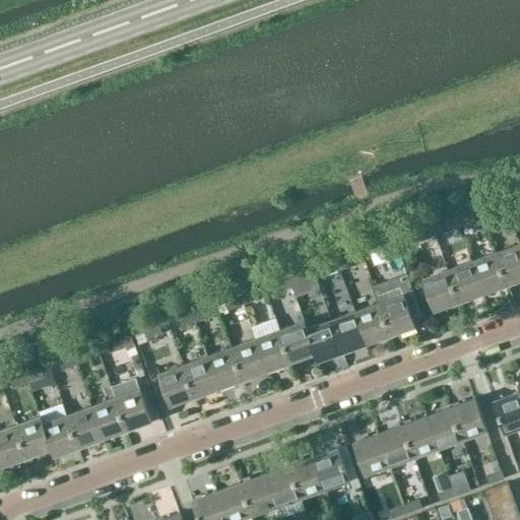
[(519,198),(519,195),(504,201),(507,209),(519,204),(519,198)]
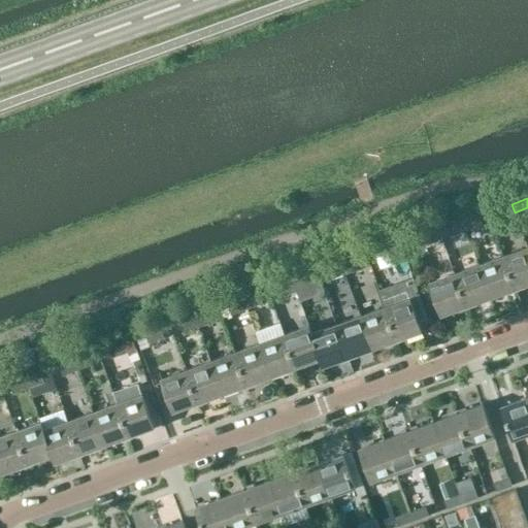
[(499,218),(515,212),(512,204),(496,209),(499,218)]
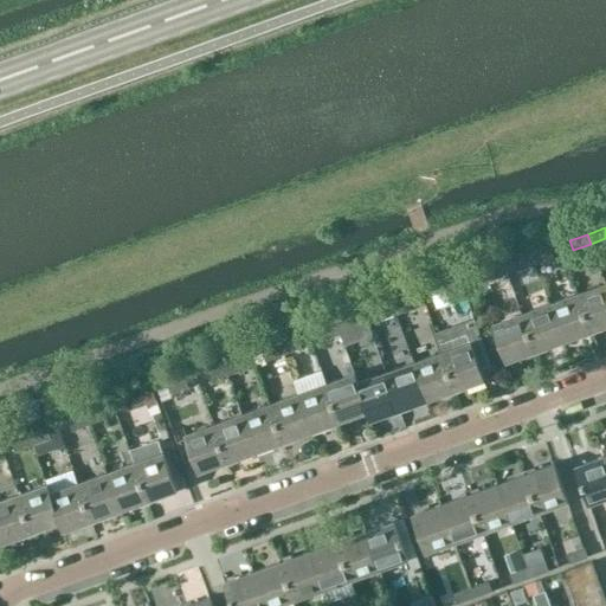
[(549,247),(532,255),(535,264),(552,258),(549,247)]
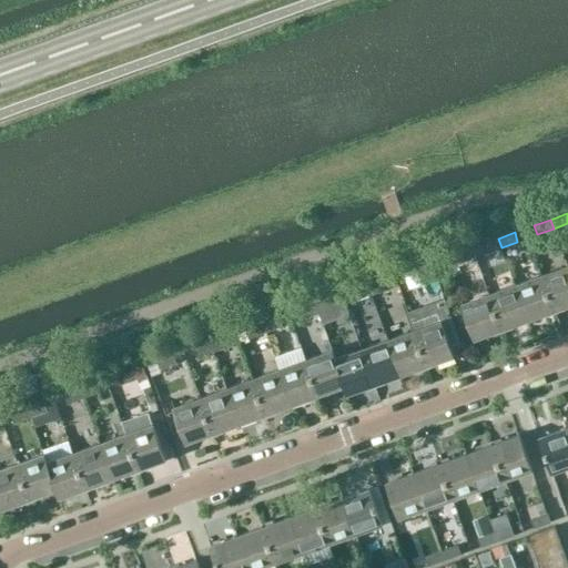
[(485,253),(501,247),(498,239),(482,244),(485,253)]
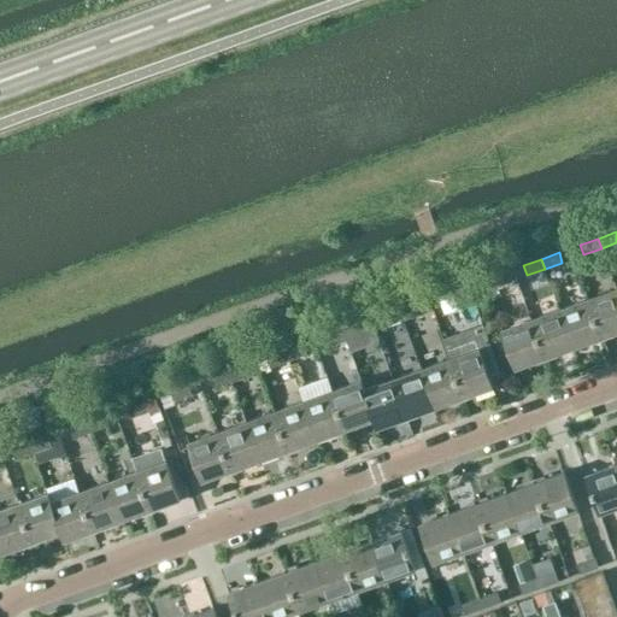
[(501,274),(483,280),(487,289),(505,283),(501,274)]
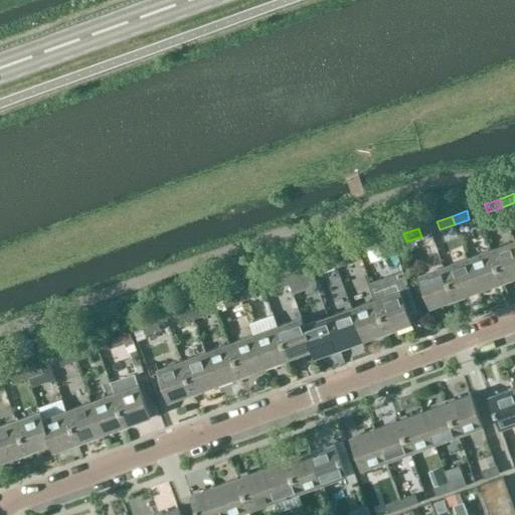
[(502,282),(514,276),(514,243),(514,240),(490,249),(502,282)]
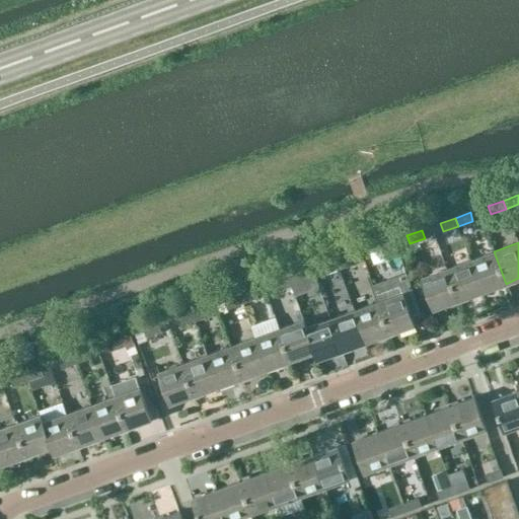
[(384,243),(369,248),(372,256),(387,251),(384,243)]
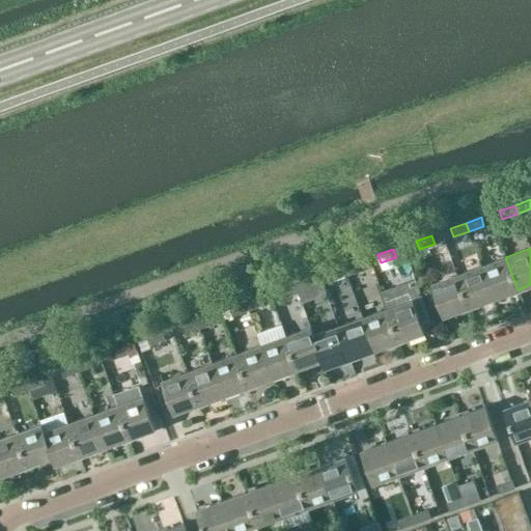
[(505,257),(481,266),(493,299),(518,290),(505,257)]
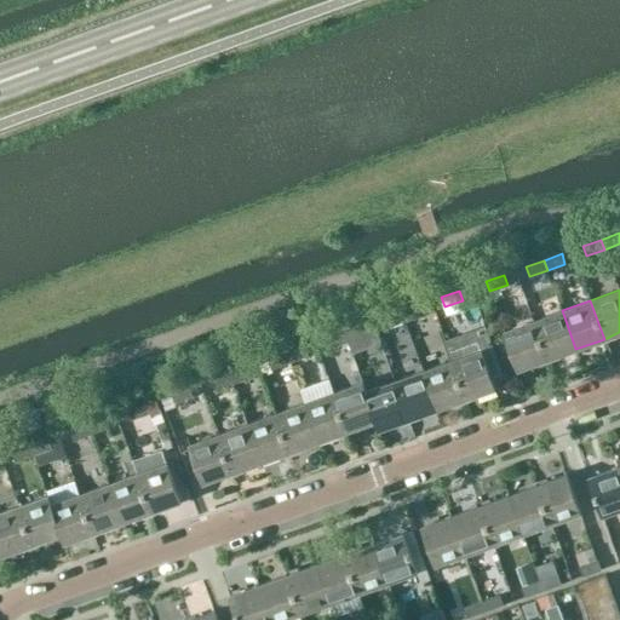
[(419,305),(401,311),(405,321),(423,315),(419,305)]
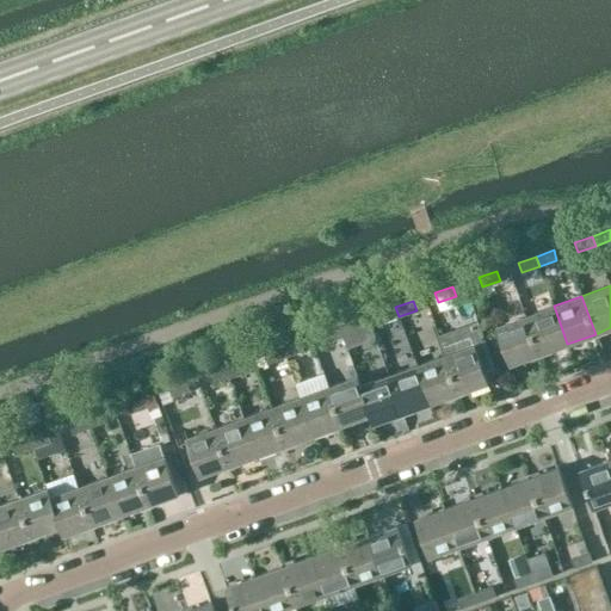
[(554,306),(525,316),(538,355),(567,344),(554,306)]
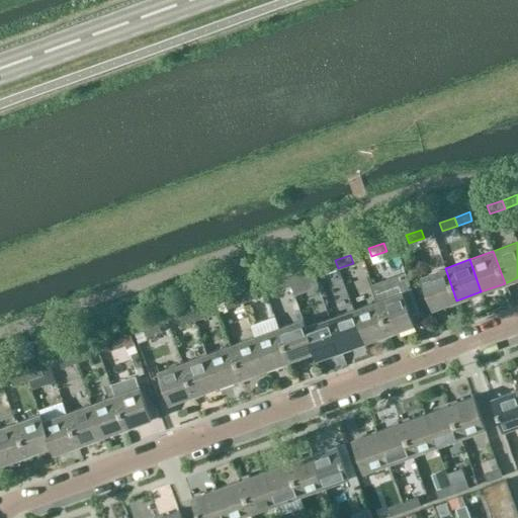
[(323,274),(338,268),(335,260),(320,265),(323,274)]
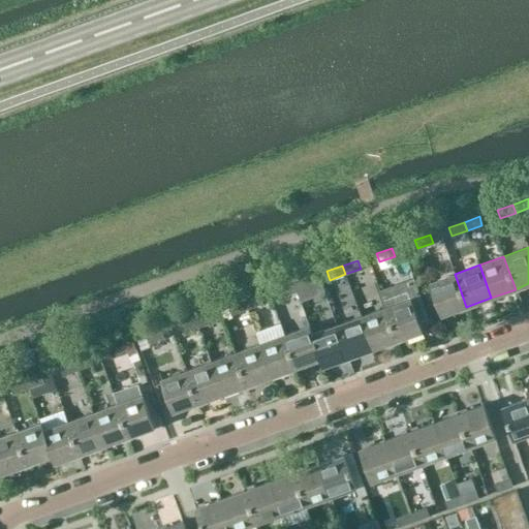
[(441,315),(466,307),(455,274),(429,282),(441,315)]
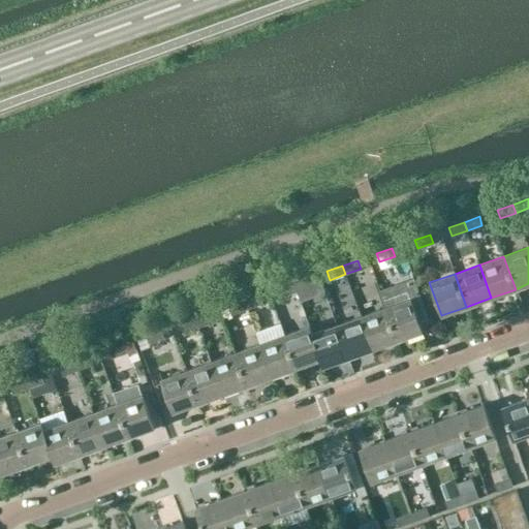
[(309,278),(293,283),(297,291),(312,286),(309,278)]
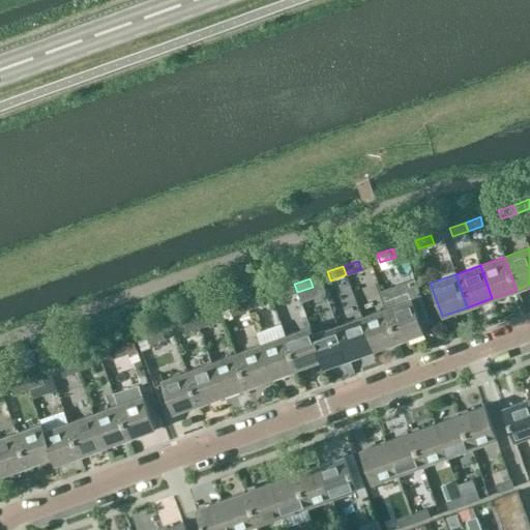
[(282,298),(297,292),(294,284),(278,289),(282,298)]
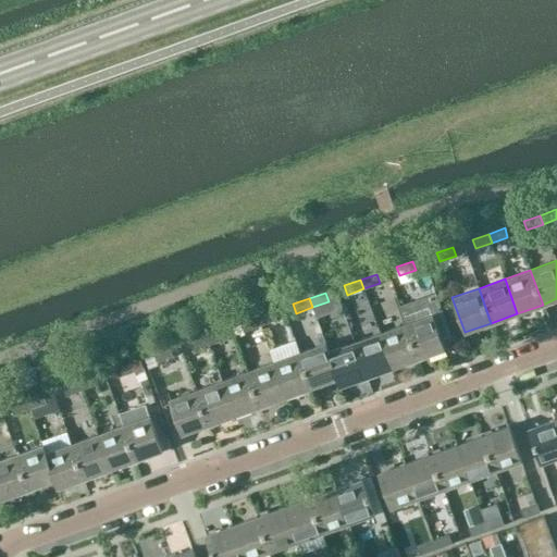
[(273,311),(257,317),(260,326),(276,320),(273,311)]
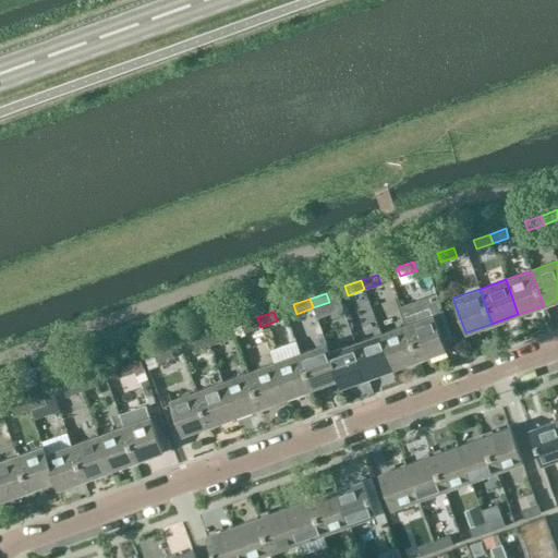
[(433,315),(405,325),(419,360),(445,350),(433,315)]
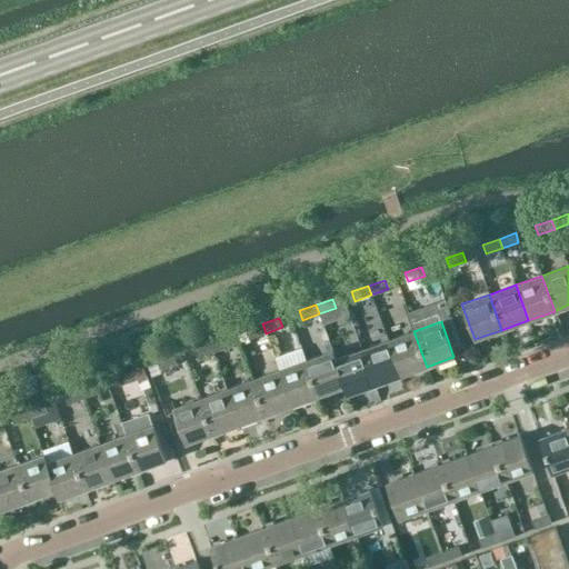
[(249,339),(266,333),(262,323),(246,330),(249,339)]
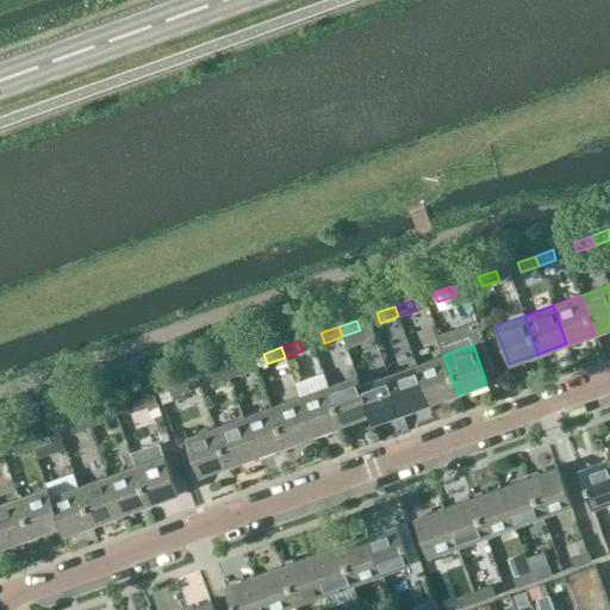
[(443,355),(416,365),(429,403),(458,393),(443,355)]
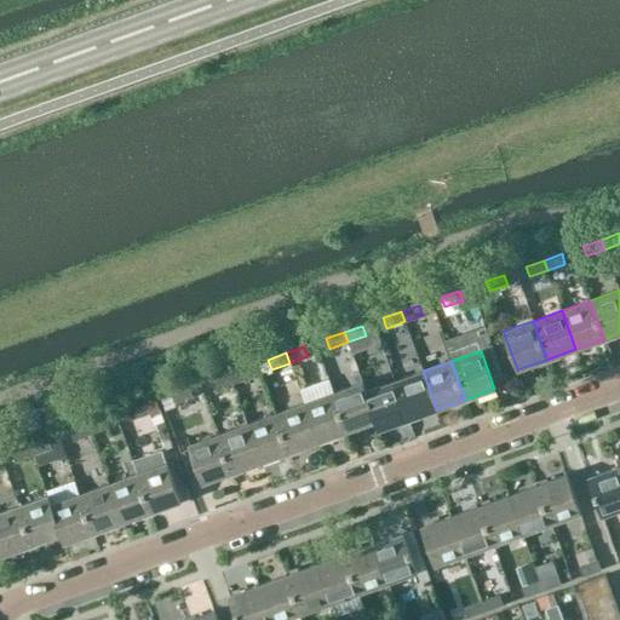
[(247,367),(229,373),(233,384),(251,377),(247,367)]
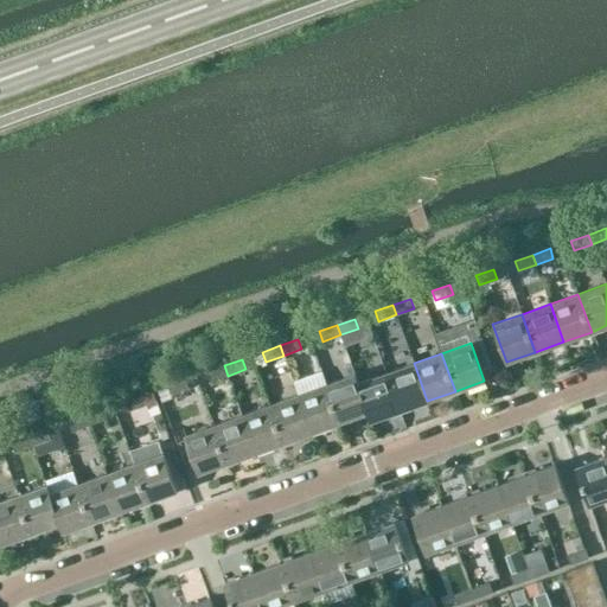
[(288,372),(293,388),(321,377),(317,363),(288,372)]
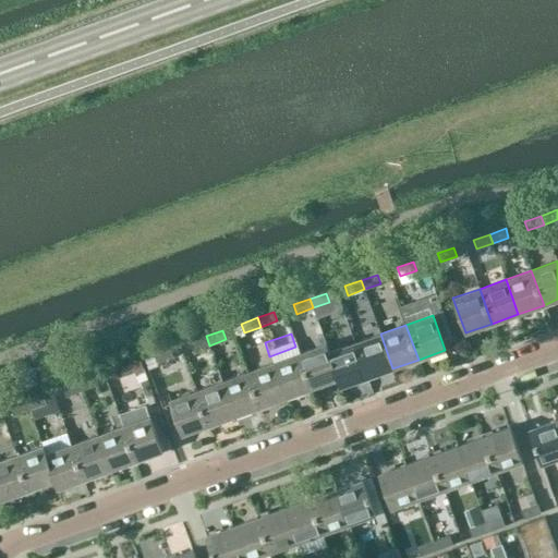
[(366,378),(392,368),(380,334),(354,343),(366,378)]
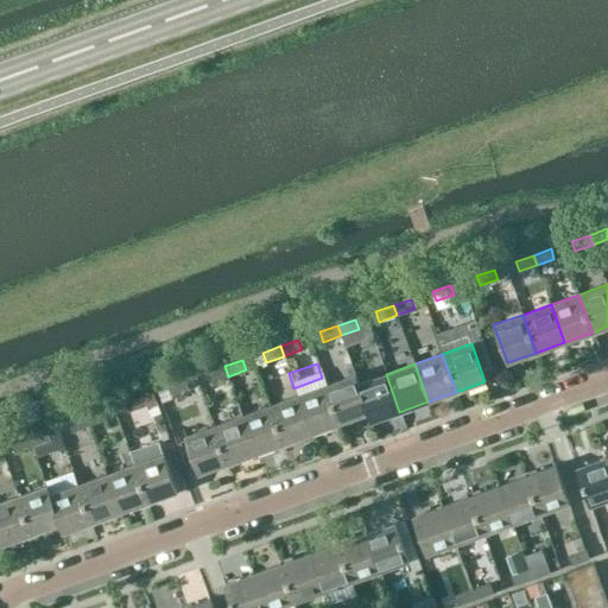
[(210,382),(228,377),(225,366),(207,373),(210,382)]
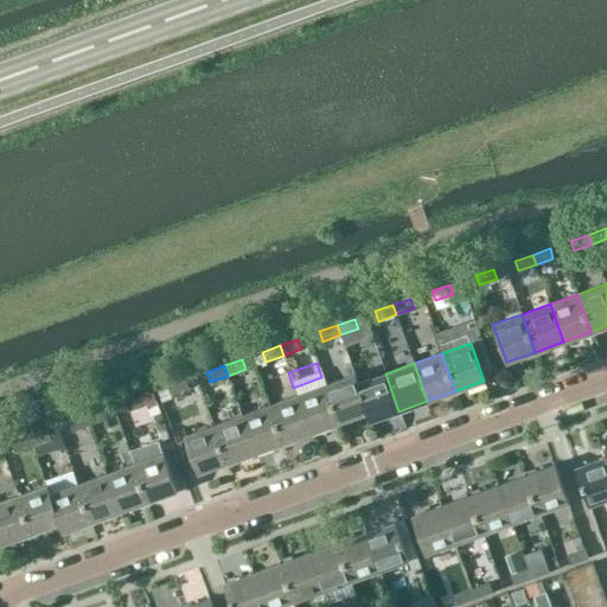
[(370,421),(398,411),(385,374),(358,383),(357,383),(368,414),(370,421)]
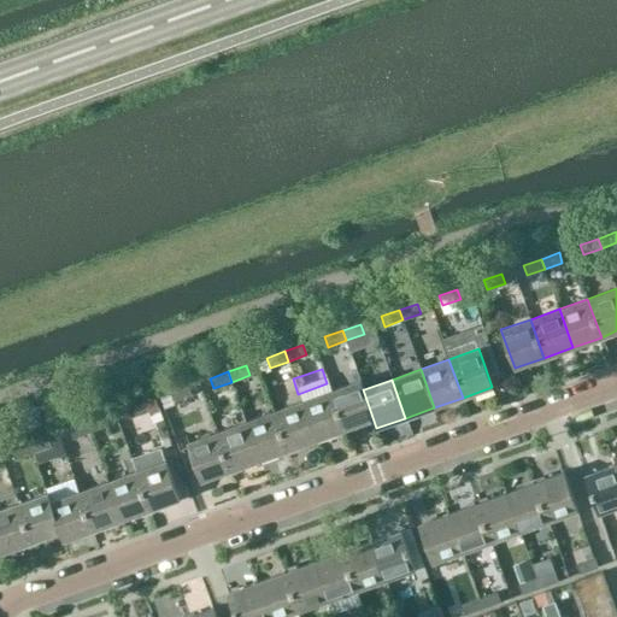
[(362,381),(331,392),(345,430),(374,421),(363,389),(364,389),(362,381)]
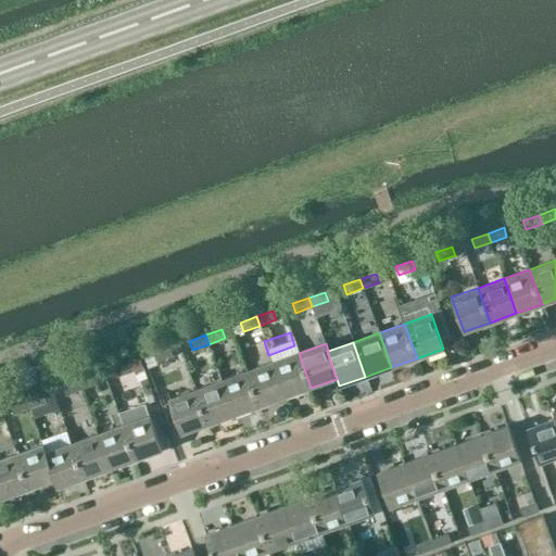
[(169,348),(153,354),(156,363),(173,357),(169,348)]
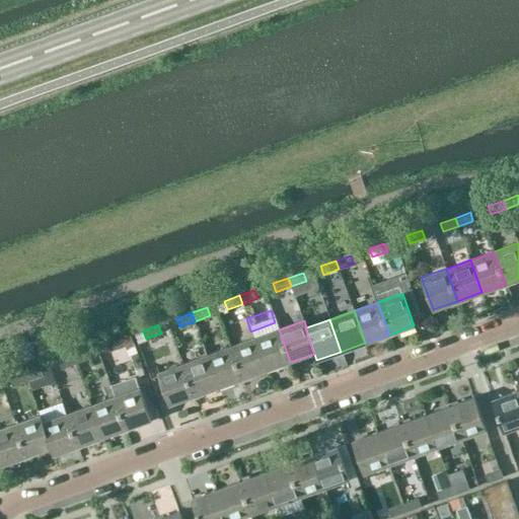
[(279,329),(254,339),(267,371),(290,362),(279,329)]
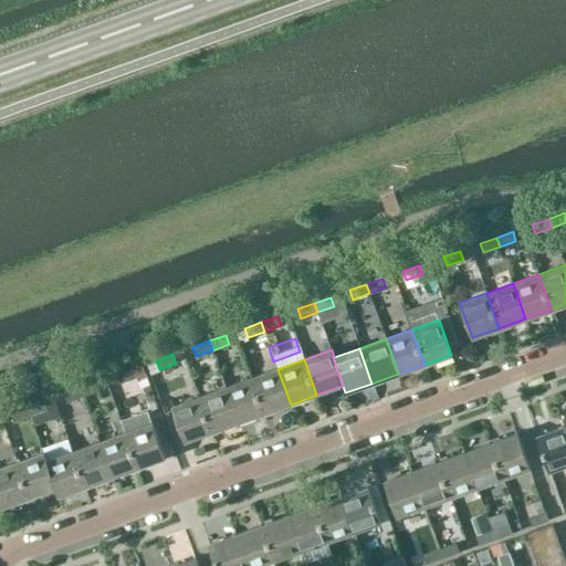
[(133,368),(116,375),(119,384),(136,378),(133,368)]
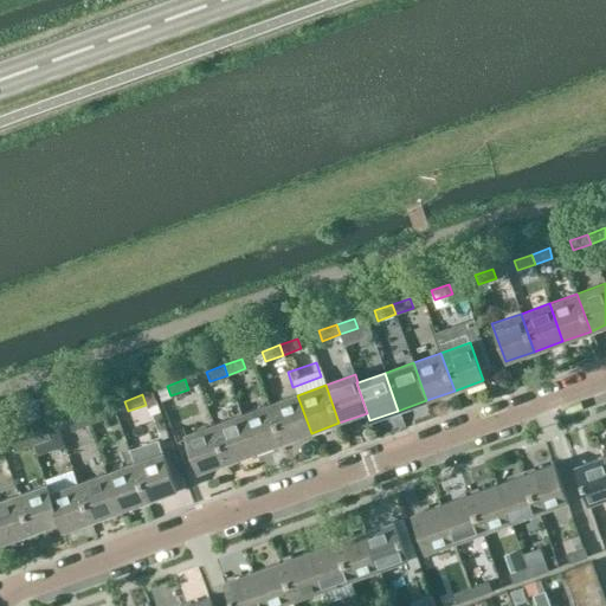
[(297,395),(270,405),(283,443),(311,433),(297,395)]
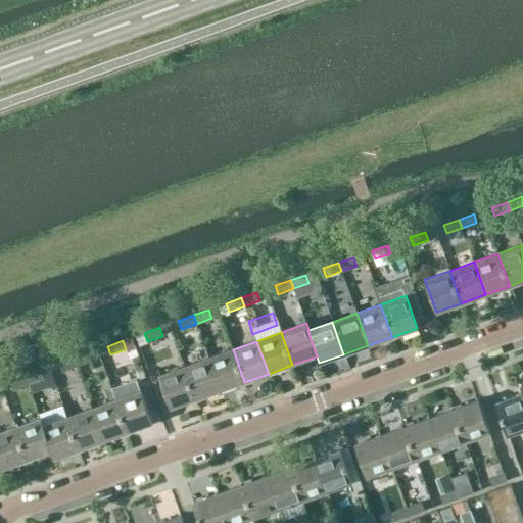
[(220,390),(244,382),(233,349),(208,358),(220,390)]
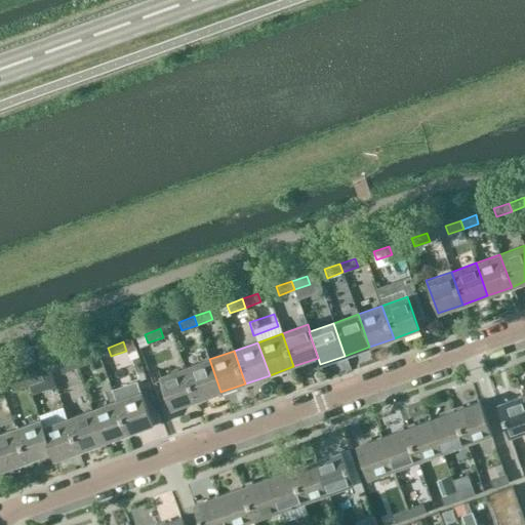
[(88,354),(74,359),(77,368),(91,362),(88,354)]
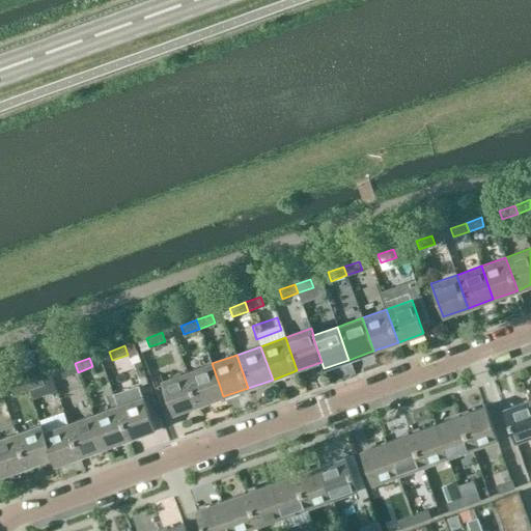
[(62,378),(78,372),(75,363),(59,369),(62,378)]
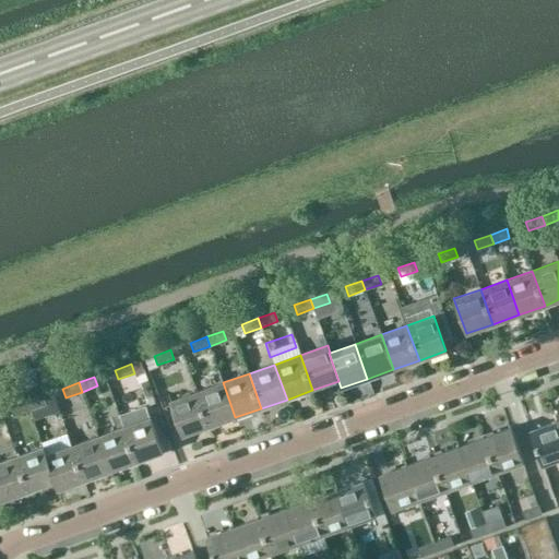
[(210,427),(235,417),(223,382),(197,392),(210,427)]
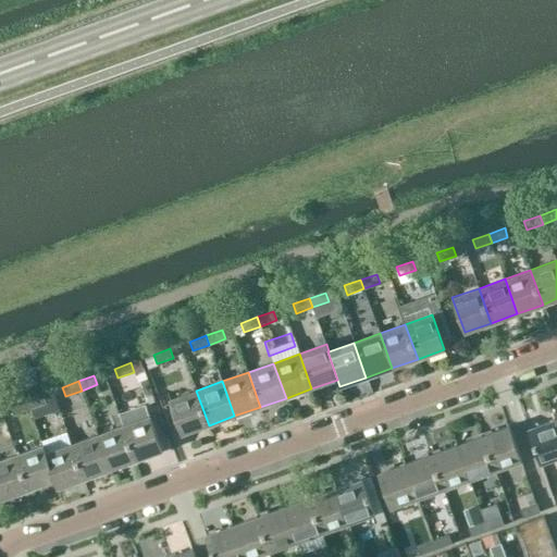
[(182,435),(209,425),(196,391),(170,400),(182,435)]
